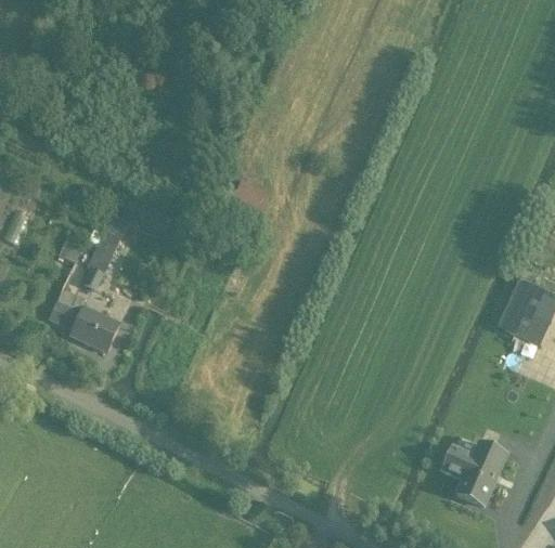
[(145,214),(155,220),(165,206),(154,199),(145,214)]
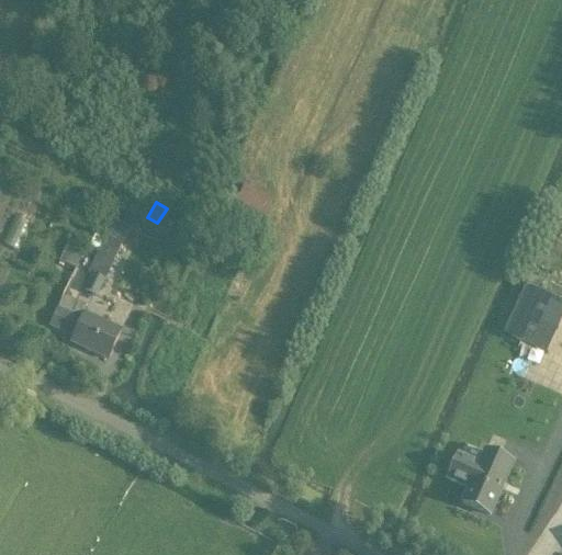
[(93,268),(87,283),(99,289),(130,222),(113,215),(90,267),(93,268)]
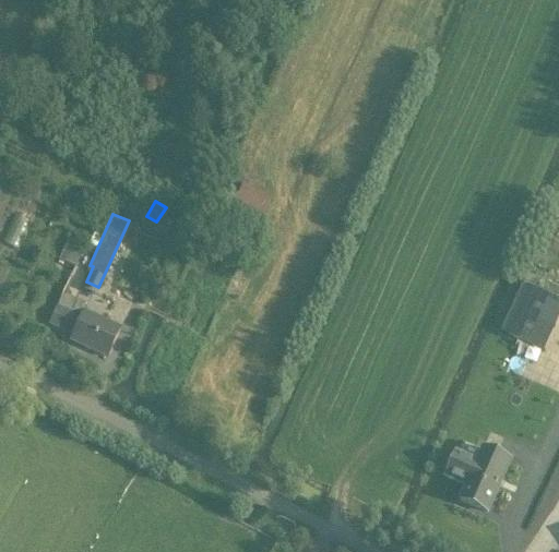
[(558,295),(558,292),(558,283),(527,270),(523,279),(558,295)]
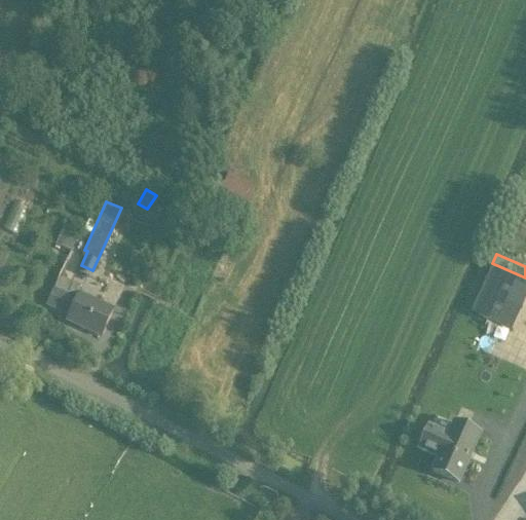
[(59,257),(52,271),(59,274),(65,260),(59,257)]
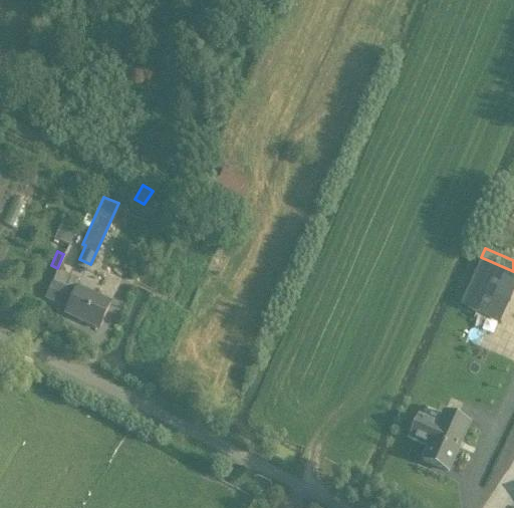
[(99,324),(110,298),(77,284),(79,279),(56,268),(52,279),(45,294),(67,304),(65,309),(99,324)]
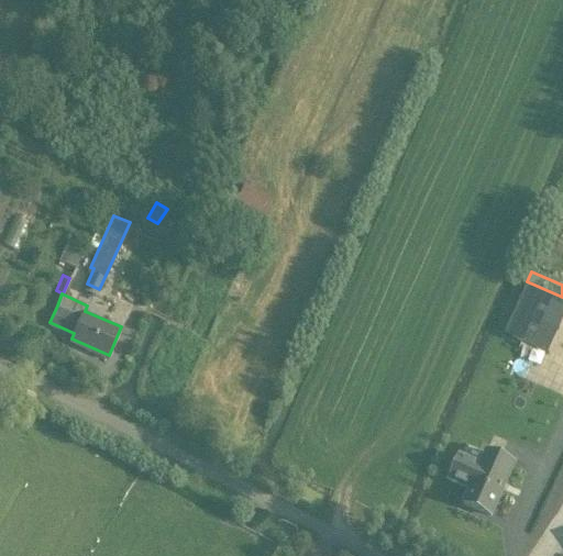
[(459,452),(449,477),(470,486),(463,500),(492,512),(514,459),(486,447),(479,462),(459,452)]
